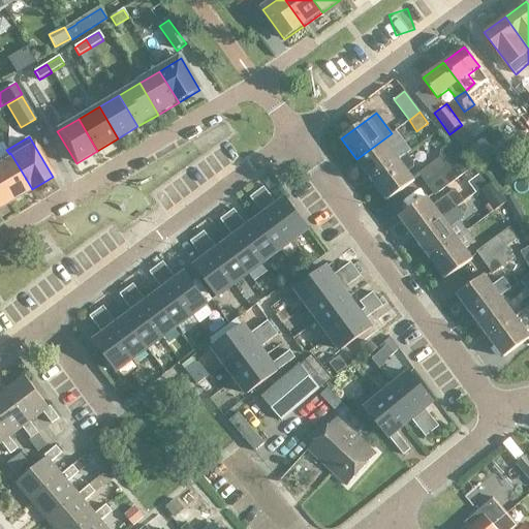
[(383,139),(356,159),(372,181),(399,160),(383,139)]
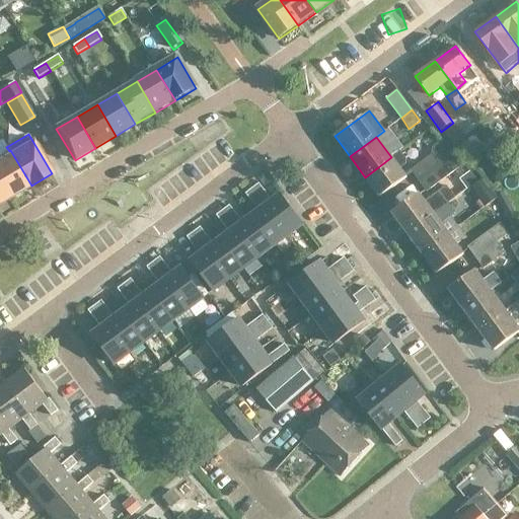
[(433,147),(432,154),(411,169),(419,180),(454,154),(442,140),(433,147)]
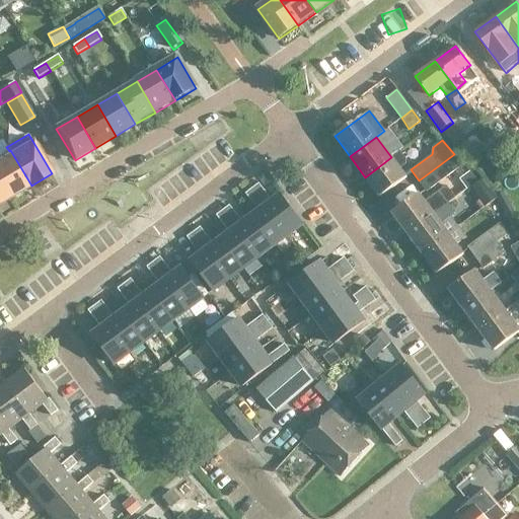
[(0,156),(0,175),(12,197),(31,186),(10,150),(9,151),(0,156)]
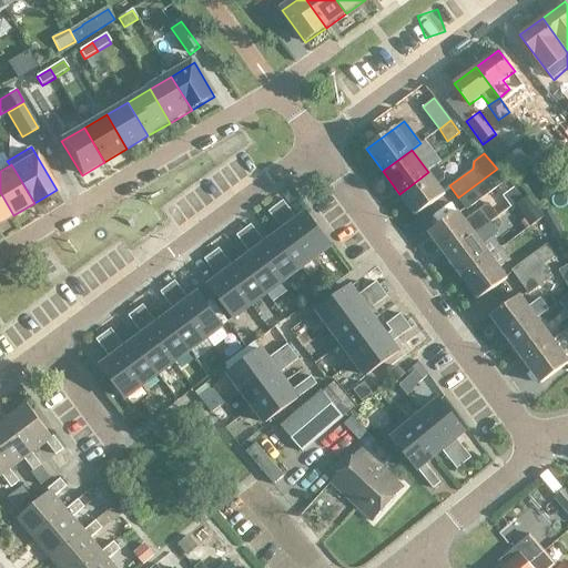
[(438,165),(428,172),(399,194),(416,216),(445,194),(438,185),(445,180),(445,174),(438,165)]
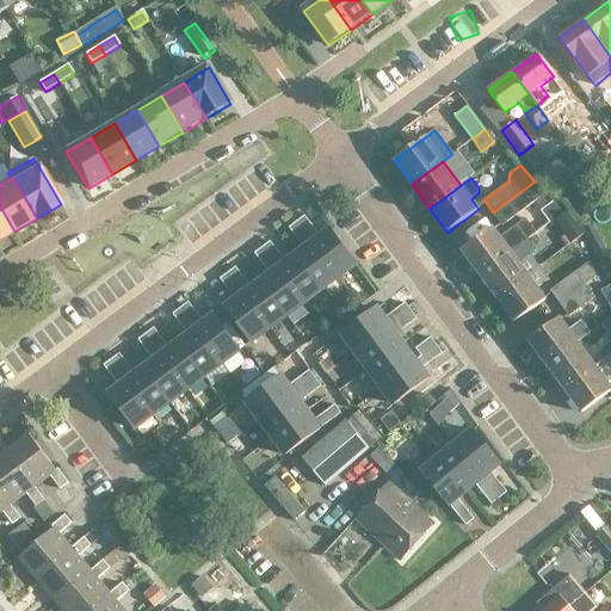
[(535,181),(493,213),(503,226),(545,192),(535,181)]
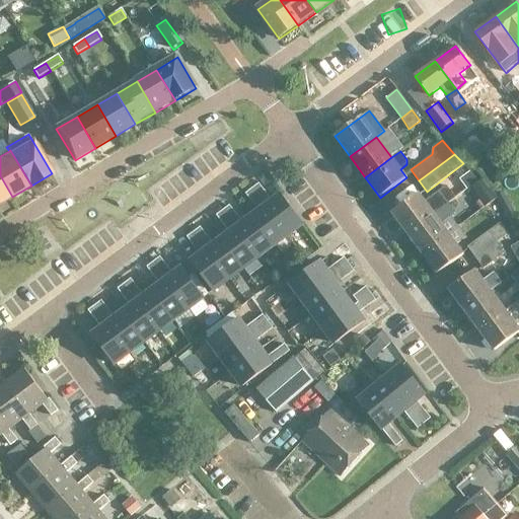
[(0,204),(12,197),(0,175),(0,204)]
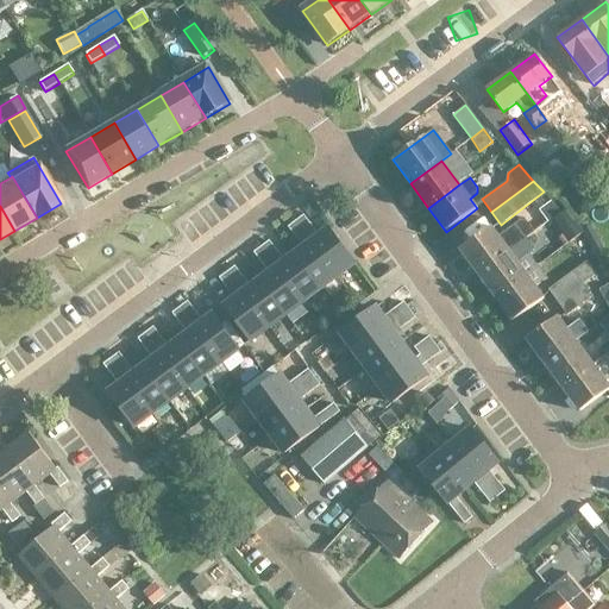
[(318,236),(303,215),(295,221),(337,276),(355,263),(328,228),(318,236)]
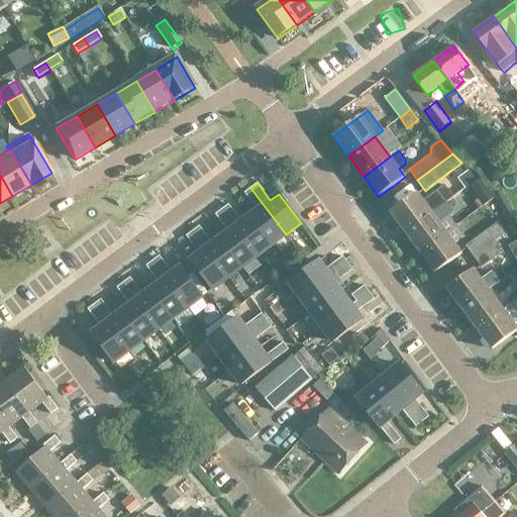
[(444,184),(422,200),(416,192),(390,212),(405,232),(431,213),(453,196),(444,184)]
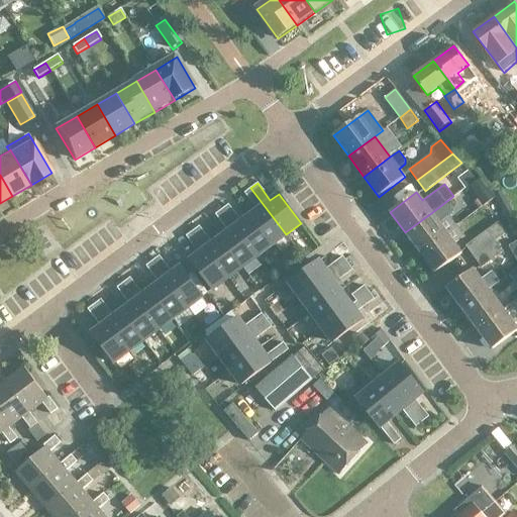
[(476,195),(484,205),(494,196),(487,187),(476,195)]
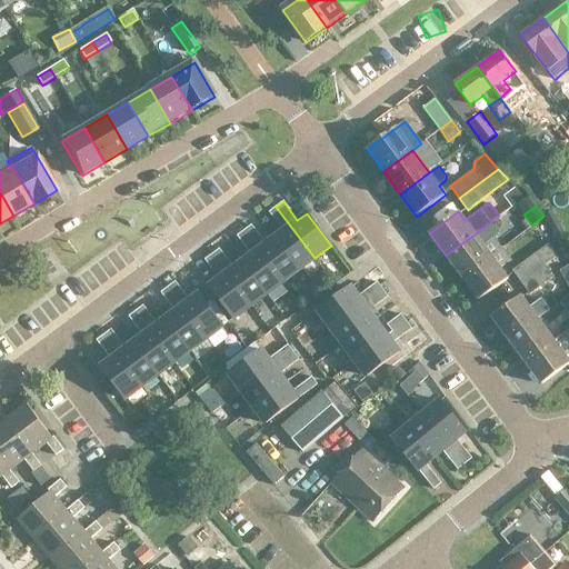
[(315,258),(276,207),(268,212),(282,231),(275,238),(298,270),(315,258)]
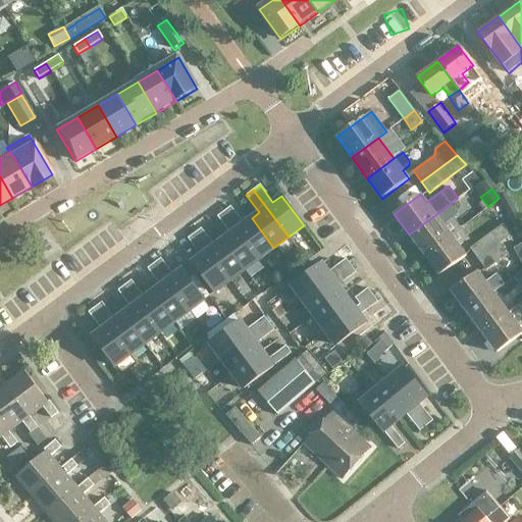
[(230,206),(223,211),(259,259),(273,248),(252,218),(244,224),(230,206)]
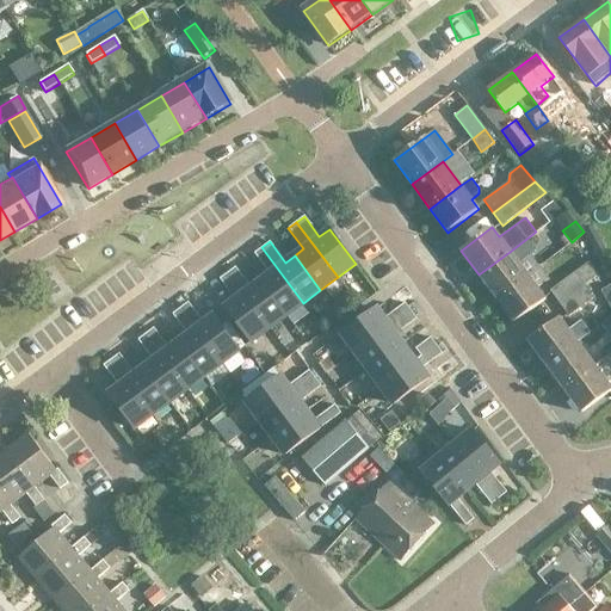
[(261,247),(254,253),(269,273),(260,281),(285,315),(303,303),(261,247)]
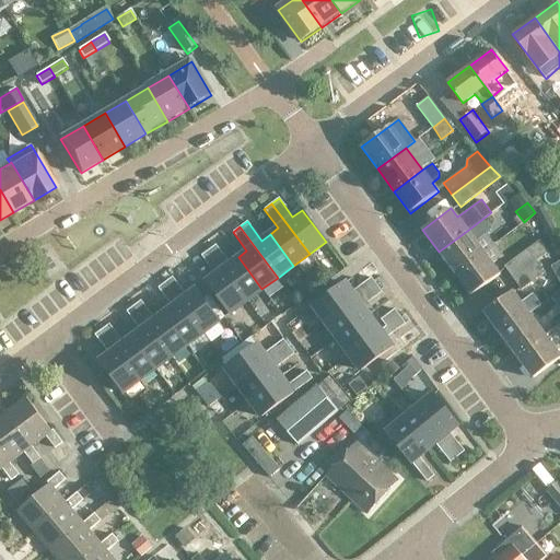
[(476,241),(467,231),(439,252),(455,275),(494,245),(486,233),(476,241)]
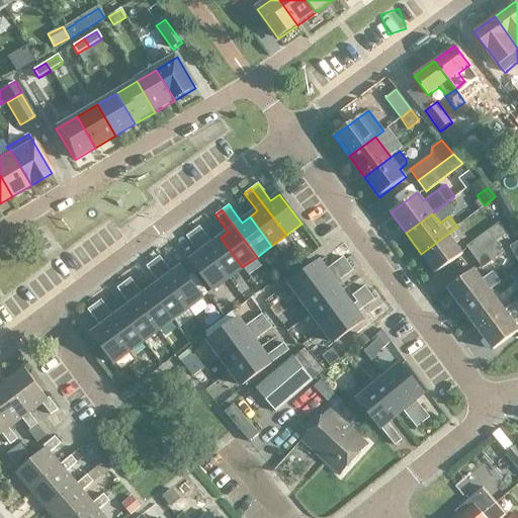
[(500,222),(488,231),(466,246),(475,258),(496,242),(508,233),(500,222)]
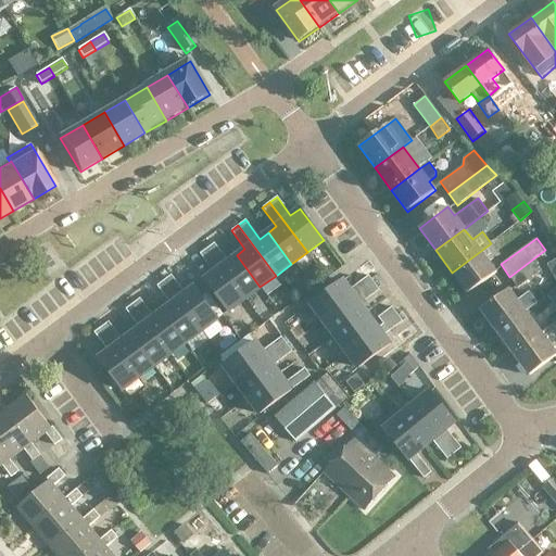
[(214,243),(206,248),(244,299),(260,287),(237,255),(228,262),(214,243)]
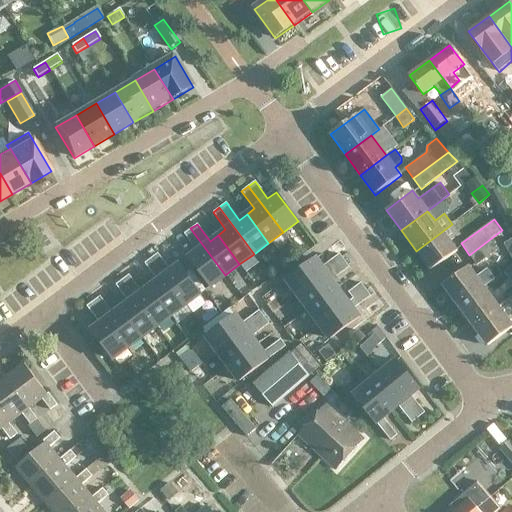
[(452,224),(416,251),(431,271),(458,251),(451,242),(460,234),(452,224)]
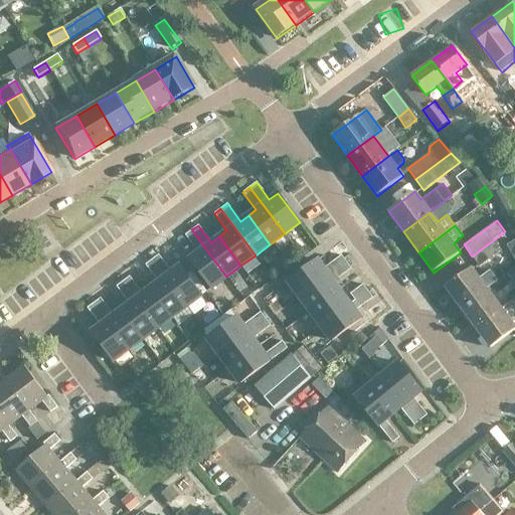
[(191,229),(185,235),(197,252),(189,259),(211,288),(226,277),(191,229)]
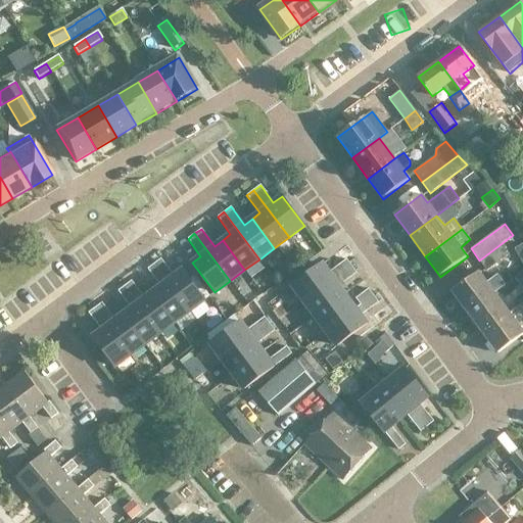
[(501,244),(479,260),(487,271),(509,254),(501,244)]
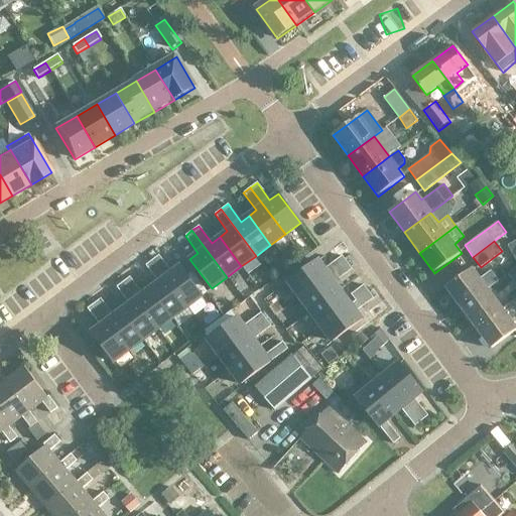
[(158,255),(152,260),(186,307),(202,296),(179,267),(171,273),(158,255)]
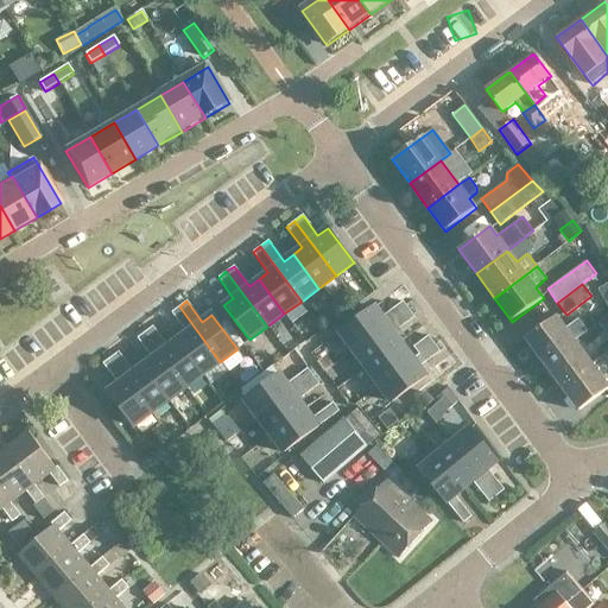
[(382,316),(375,306),(374,306),(340,331),(354,349),(410,309),(404,301),(382,316)]
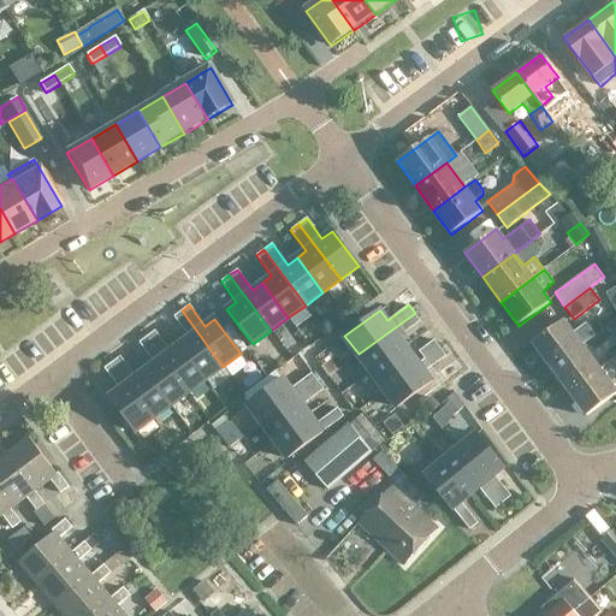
[(223,367),(182,311),(173,317),(189,337),(179,344),(206,380),(223,367)]
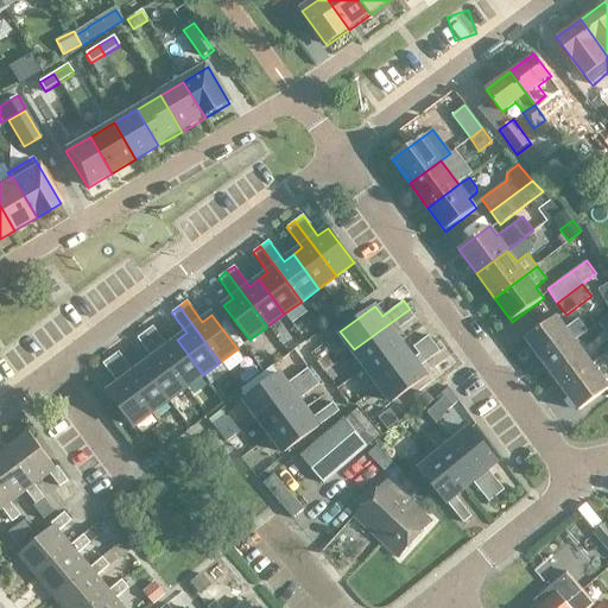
[(410,309),(354,349),(366,367),(400,341),(394,333),(416,316),(410,309)]
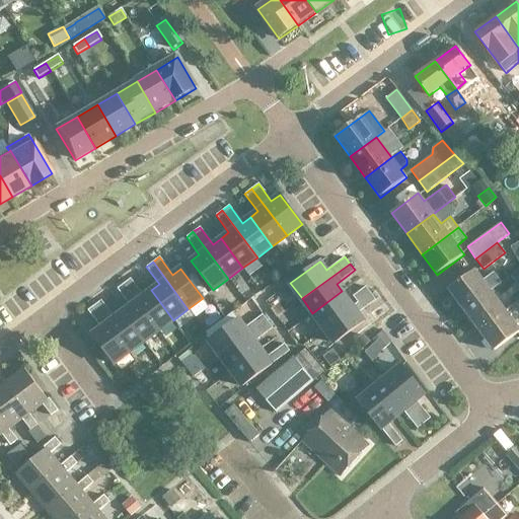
[(494,273),(484,281),(475,270),(448,290),(464,310),(491,291),(502,283),(494,273)]
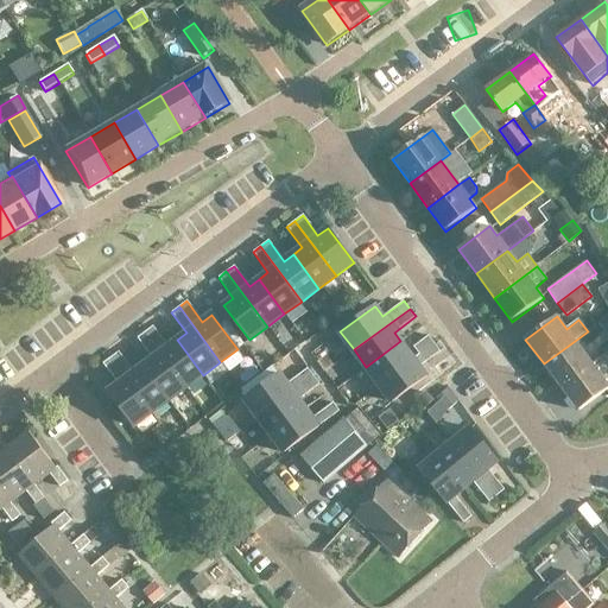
[(153,328),(145,334),(185,387),(203,375),(177,340),(168,347),(153,328)]
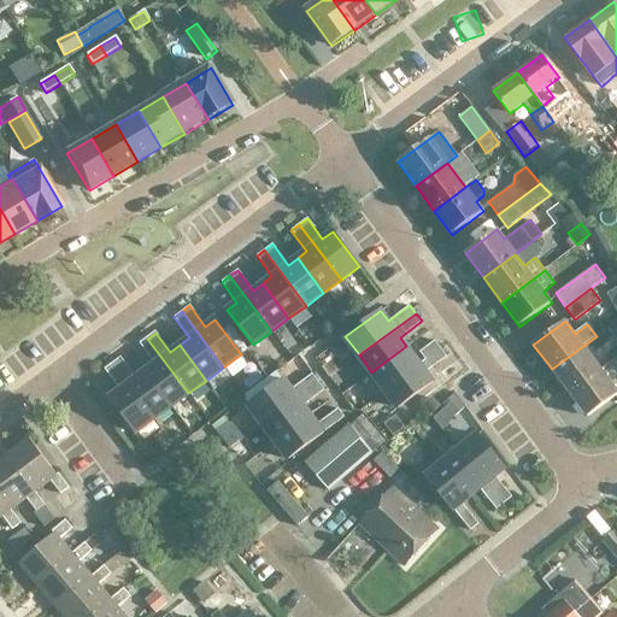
[(154,364),(145,371),(171,406),(188,393),(147,339),(140,345),(154,364)]
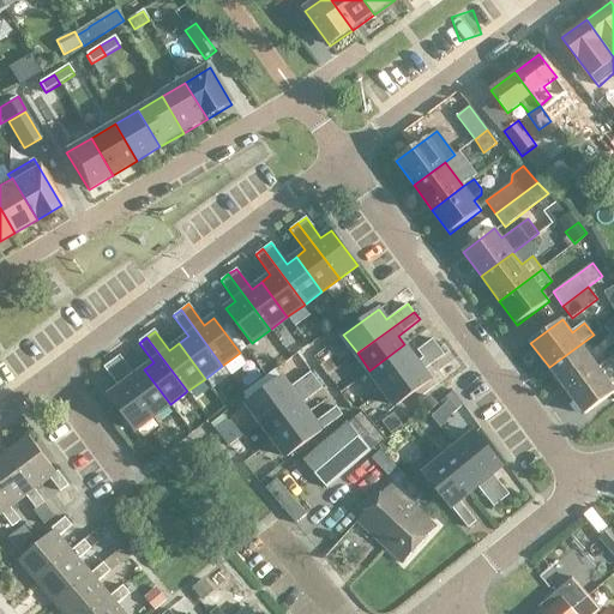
[(423,357),(439,347),(433,338),(417,349),(423,357)]
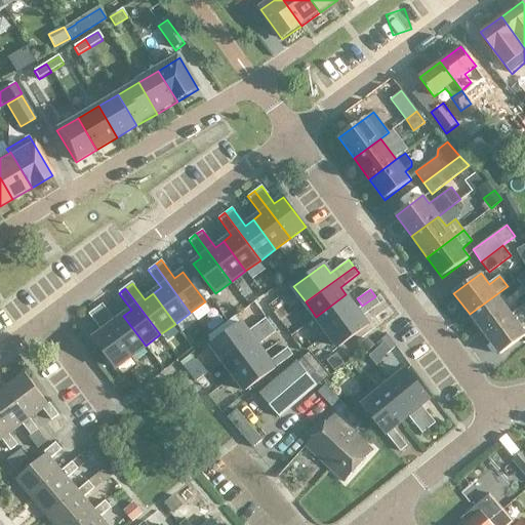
[(346,294),(316,317),(327,331),(357,310),(346,294)]
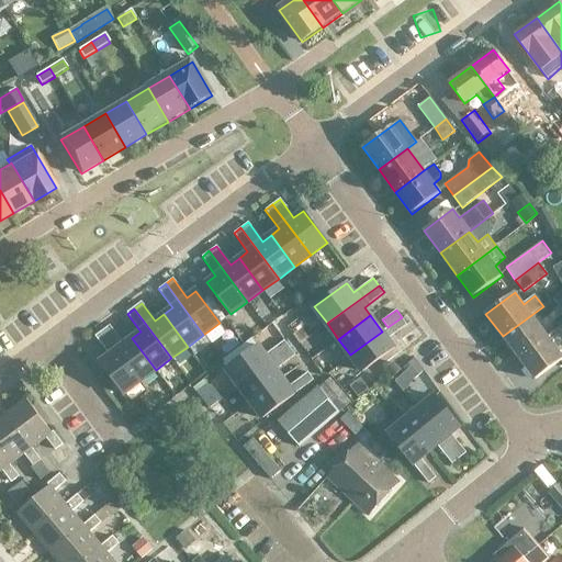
[(531,315),(503,336),(519,358),(548,336),(531,315)]
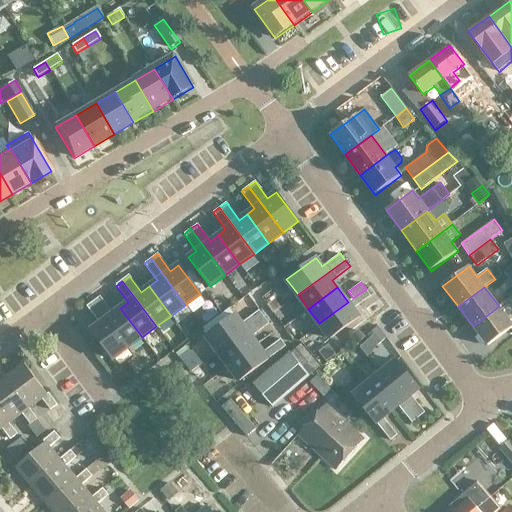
[(353,298),(348,302),(319,323),(330,338),(359,317),(353,309),(371,296),(366,289),(353,298)]
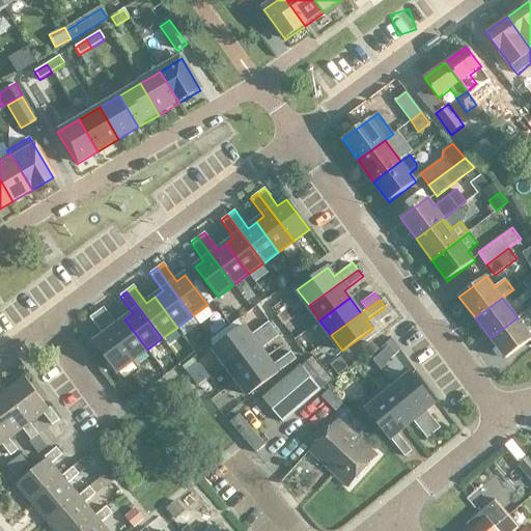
[(117,326),(104,307),(96,312),(133,361),(147,350),(124,319),(117,326)]
